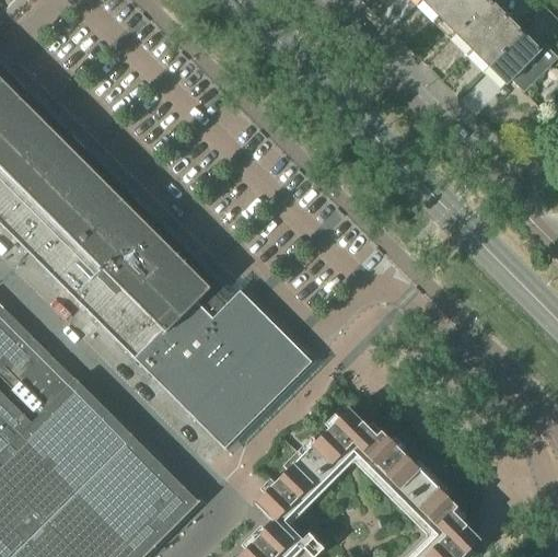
[(426,0),(441,15),(455,0),(426,0)]
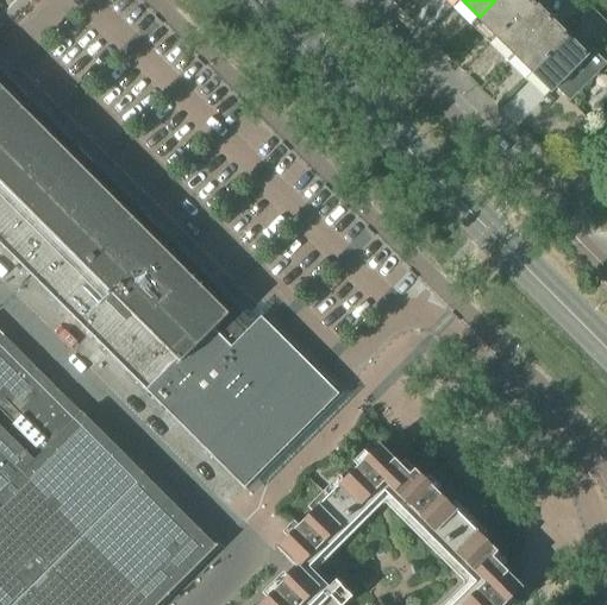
[(495,0),(480,17),(498,35),(532,0),(495,0)]
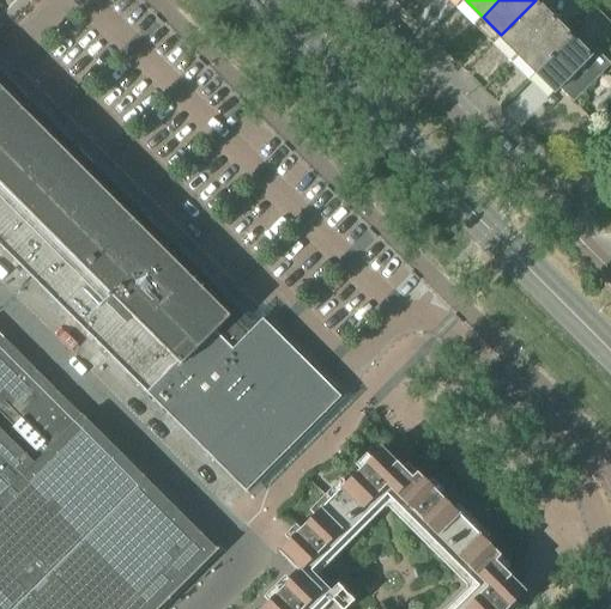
[(501,35),(519,54),(555,18),(538,0),(536,0),(501,35)]
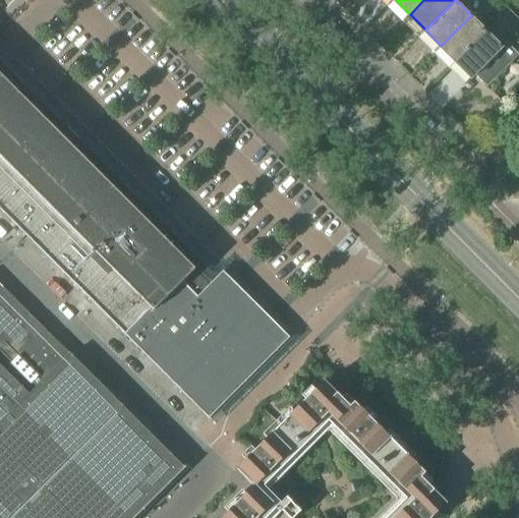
[(441,46),(457,61),(487,31),(471,15),(441,46)]
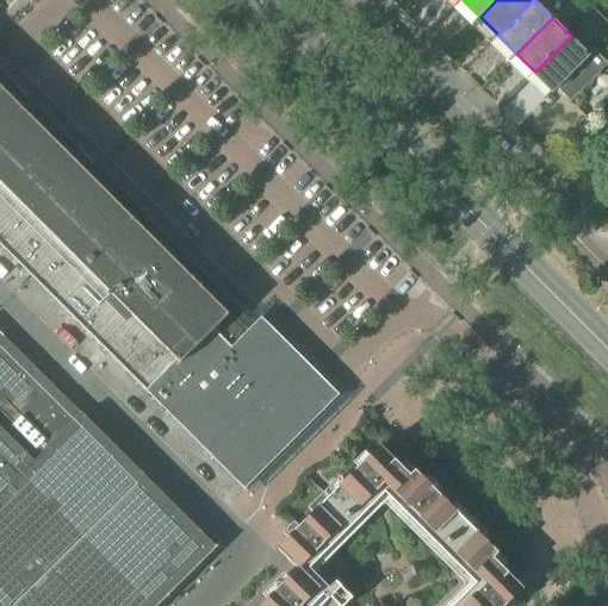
[(535,72),(552,88),(553,89),(558,86),(571,99),(601,70),(587,56),(589,54),(571,36),(535,72)]
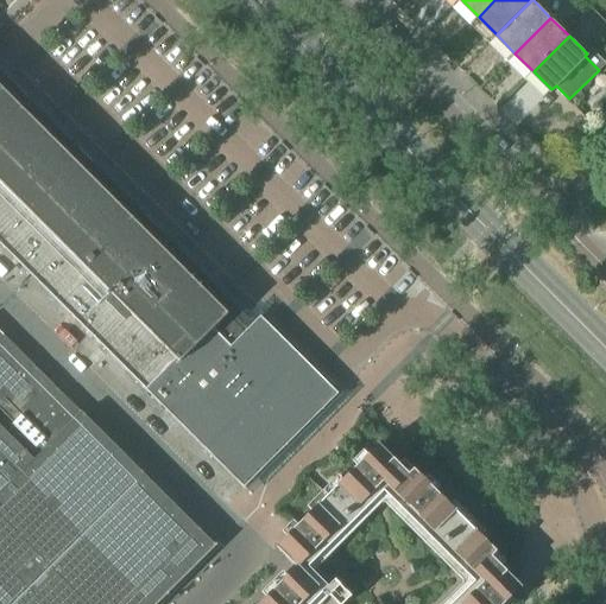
[(0,240),(31,271),(245,485),(339,392),(262,315),(250,326),(39,116),(0,77),(0,240)]
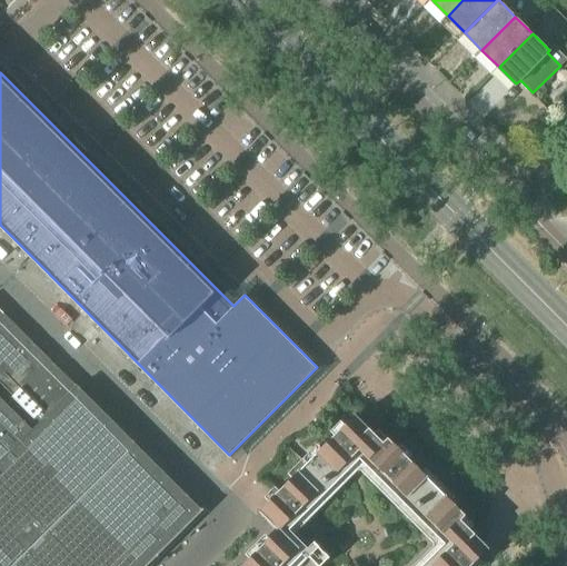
[(0,565),(146,565),(204,509),(201,507),(201,508),(82,389),(0,307),(0,565)]
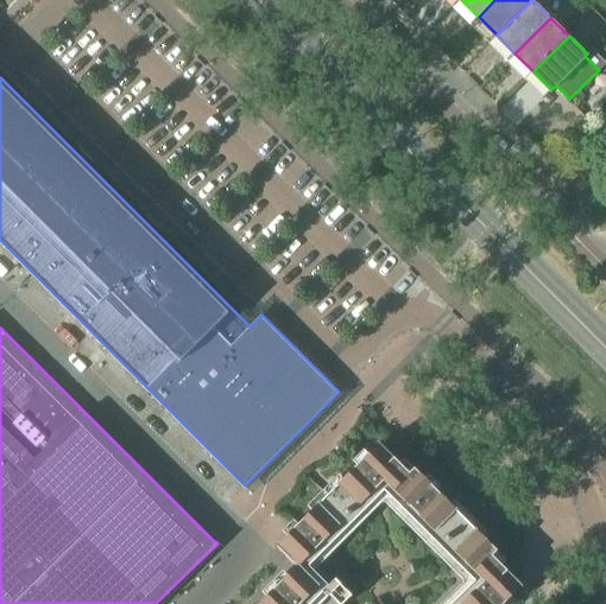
[(502,603),(522,584),(492,554),(498,550),(415,466),(410,471),(379,442),(297,525),(277,545),(297,564),(283,579),(281,582),(276,586),(257,603),(502,603)]
